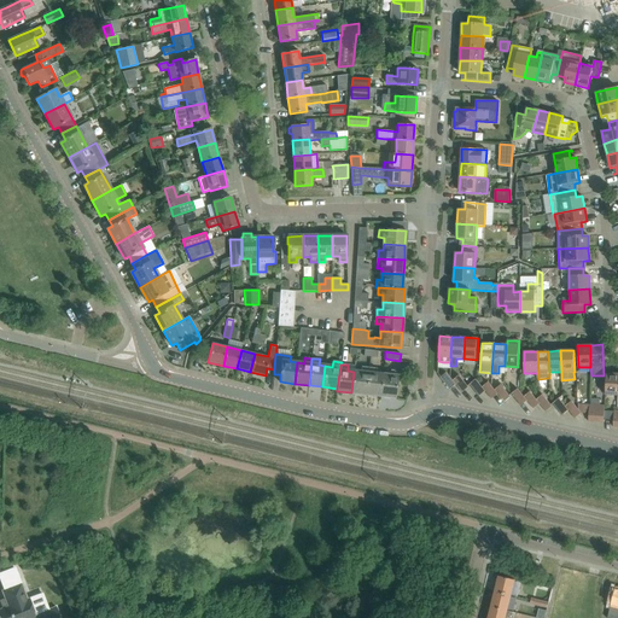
[(351,392),(366,395),(369,367),(361,367),(361,373),(354,372),(351,392)]
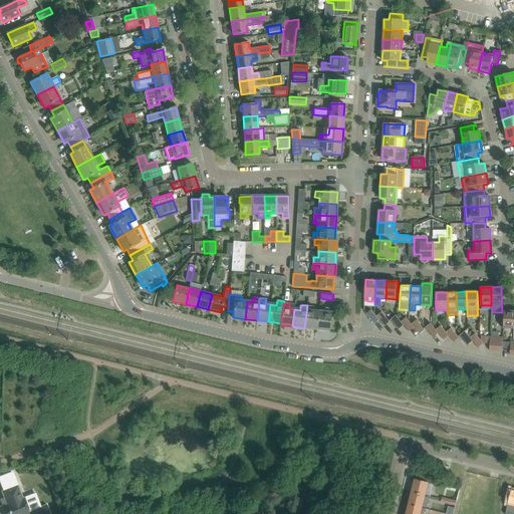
[(304,328),(316,329),(318,312),(313,311),(313,306),(307,305),(304,328)]
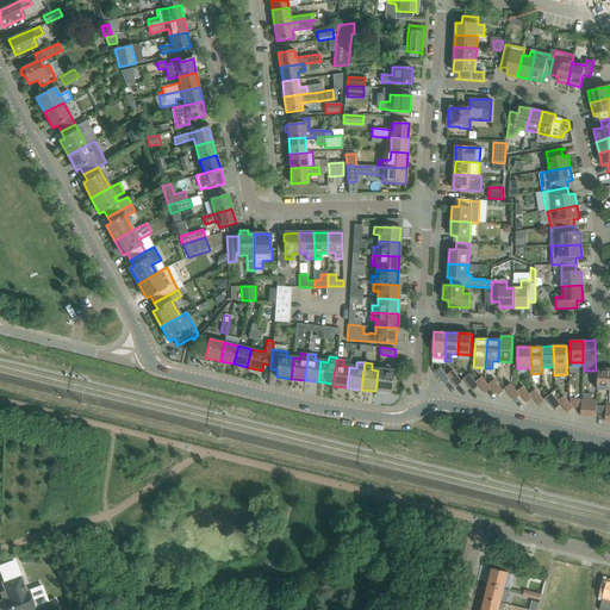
[(378,371),(375,391),(391,392),(393,366),(386,365),(385,371),(378,371)]
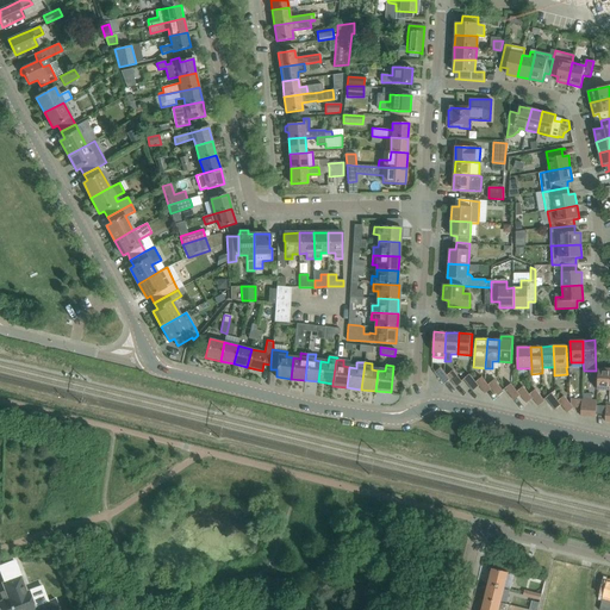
[(444,385),(450,380),(447,375),(441,368),(435,373),(439,378),(444,385)]
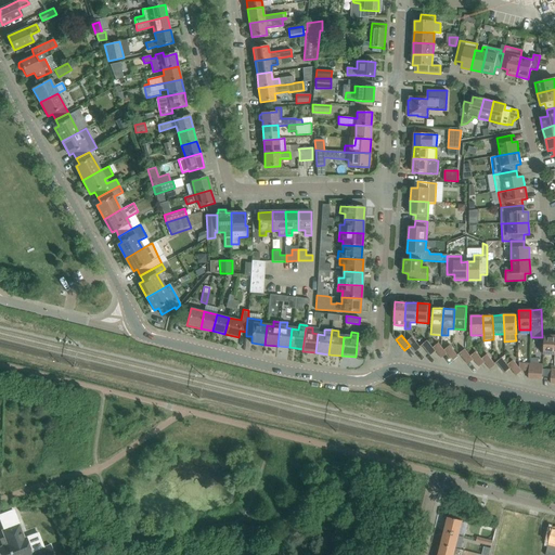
[(543,355),(554,356),(554,349),(554,335),(544,335),(543,355)]
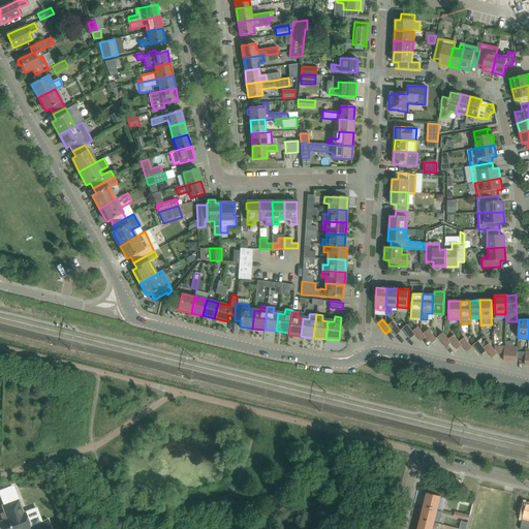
[(387,325),(391,330),(396,336),(401,332),(393,321),(387,325)]
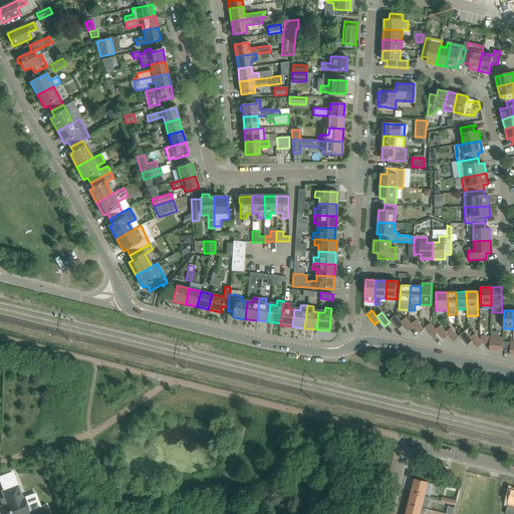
[(399,329),(404,325),(401,322),(396,315),(391,319),(399,329)]
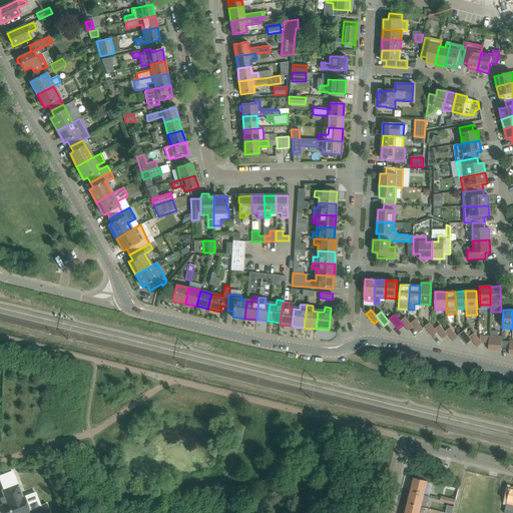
[(413,328),(410,324),(405,318),(400,322),(403,325),(408,332),(413,328)]
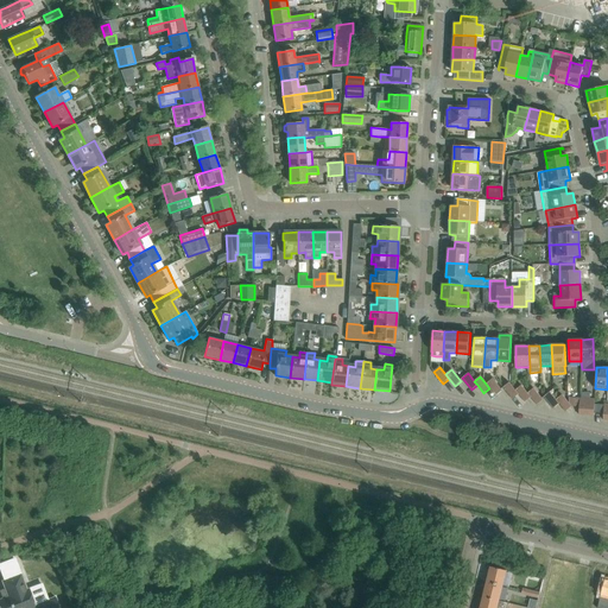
[(486,384),(489,388),(495,396),(502,391),(493,379),(486,384)]
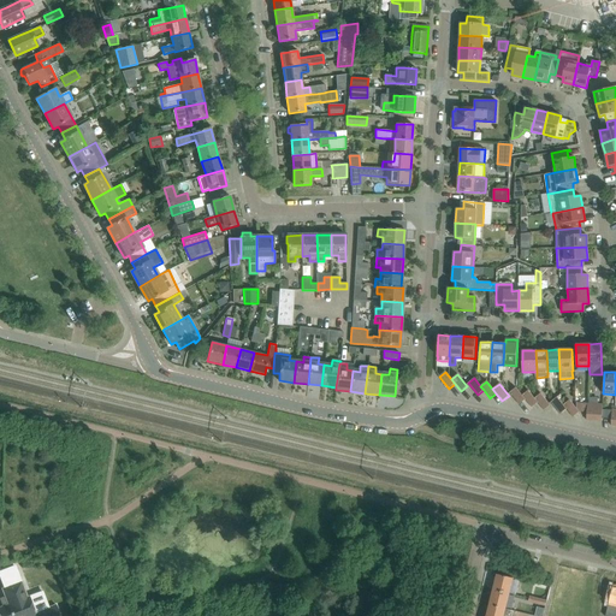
[(519,404),(525,400),(522,396),(516,388),(509,392),(519,404)]
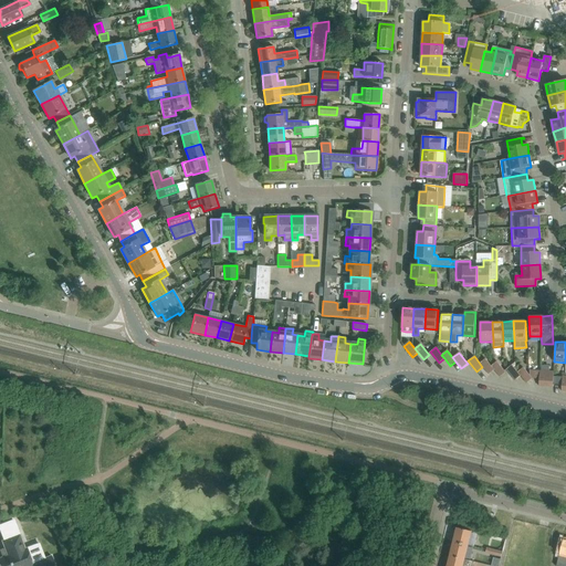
[(489,375),(494,370),(491,366),(485,358),(480,364),(482,367),(489,375)]
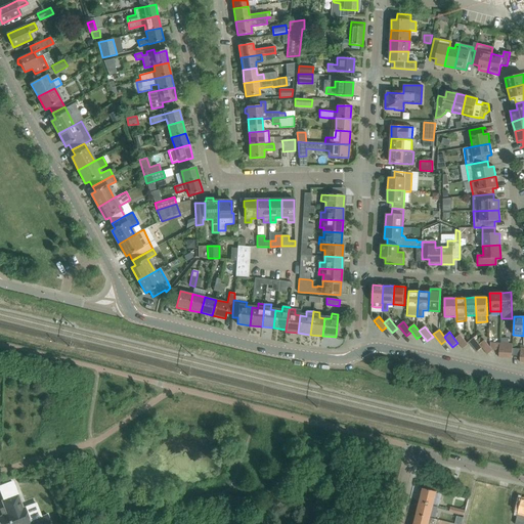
[(454,339),(457,343),(463,349),(468,345),(462,337),(460,335),(454,339)]
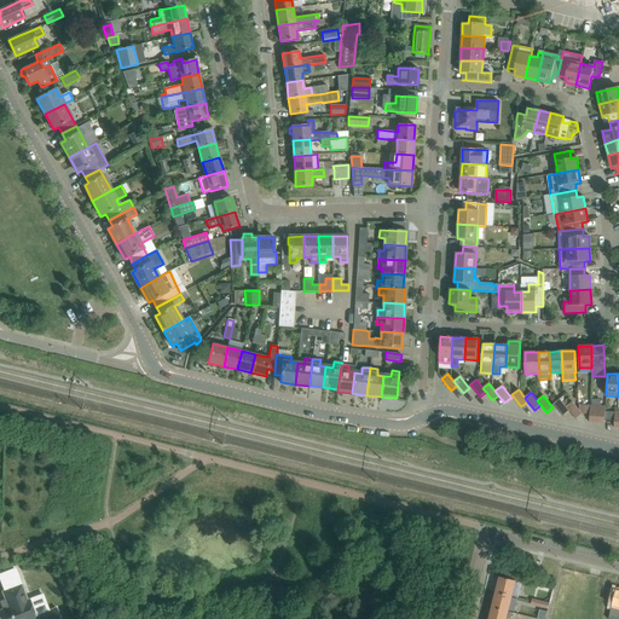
[(576,420),(582,414),(579,410),(572,401),(570,398),(562,403),(566,406),(570,411),(576,420)]
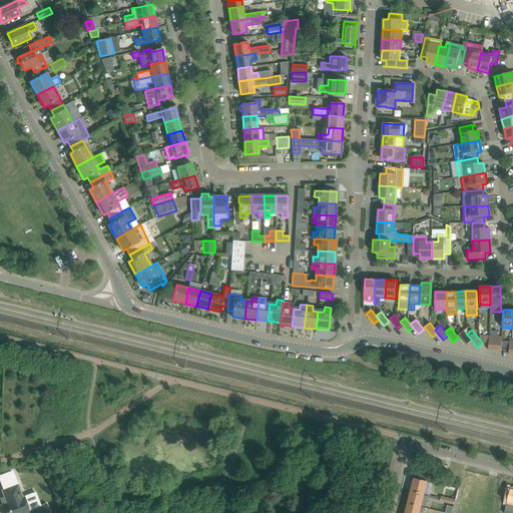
[(467,345),(472,341),(469,337),(466,334),(464,331),(459,335),(467,345)]
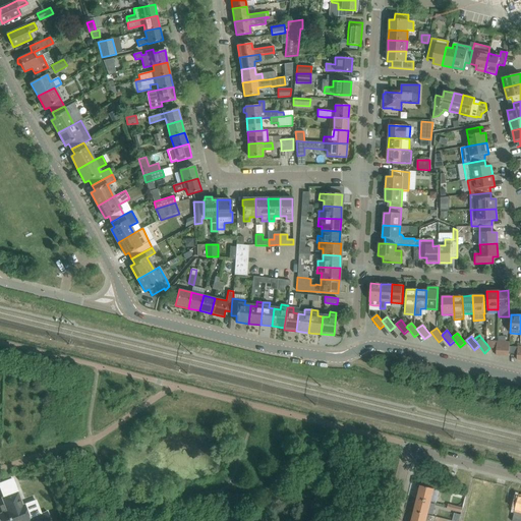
[(496,355),(503,356),(503,343),(487,342),(487,345),(489,348),(497,349),(496,355)]
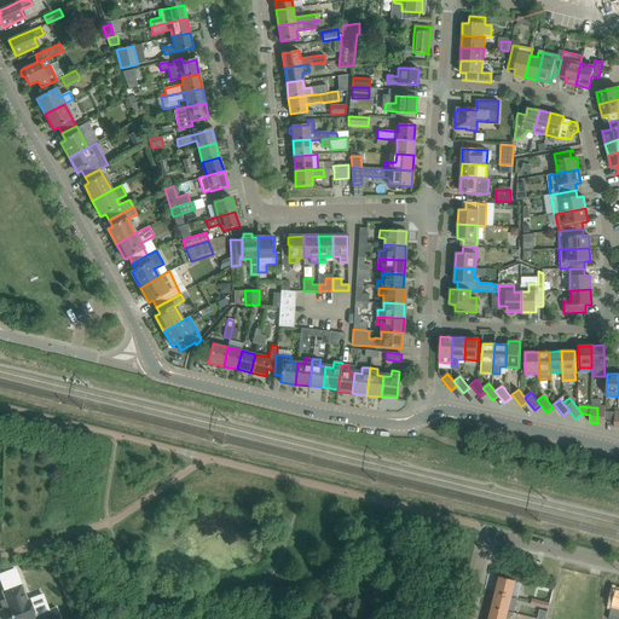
[(4,611),(0,611),(0,618),(59,618),(56,608),(48,611),(35,617),(29,601),(27,601),(15,570),(0,574),(0,578),(5,591),(3,593),(6,600),(9,608),(4,611)]
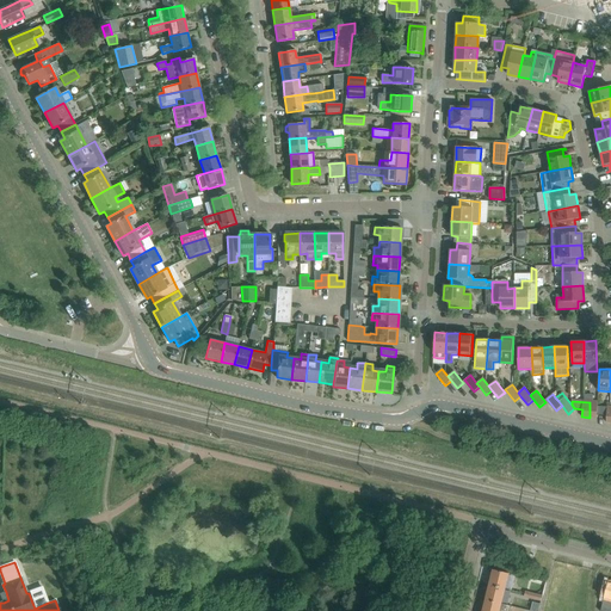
[(493,569),(489,585),(505,588),(508,573),(493,569)]
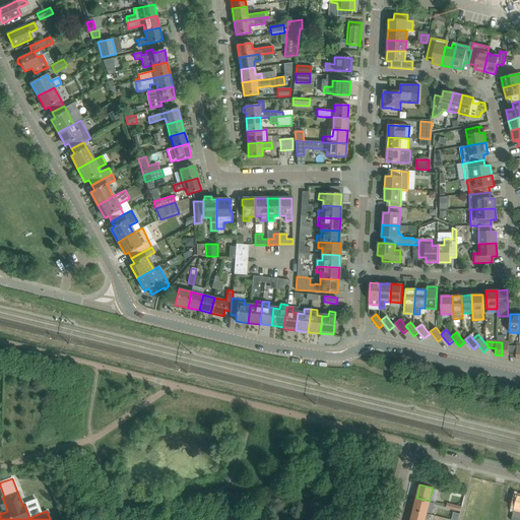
[(519,519),(519,494),(517,494),(511,519),(519,519)]
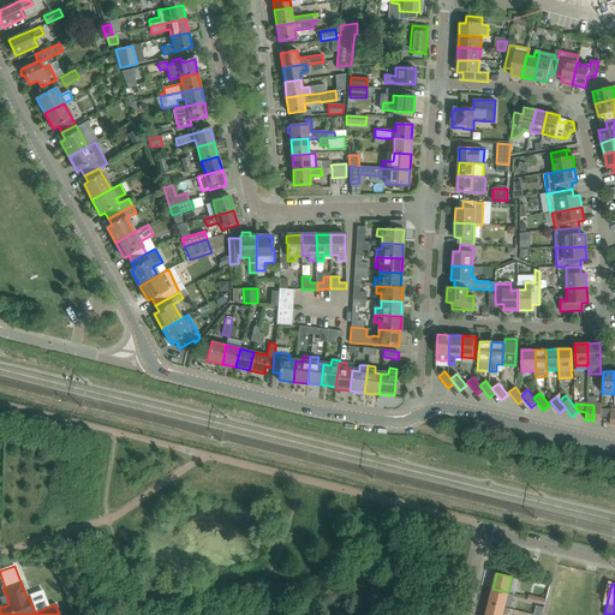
[(493,589),(489,603),(505,608),(508,592),(493,589)]
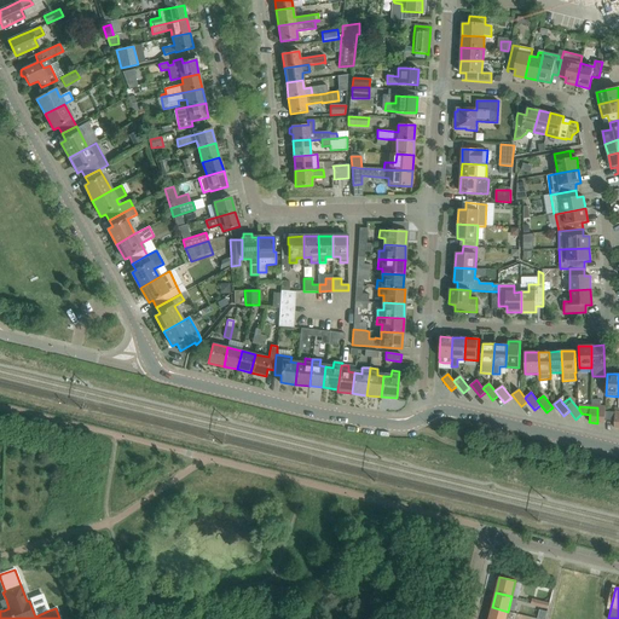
[(492,607),(489,618),(505,618),(508,612),(492,607)]
